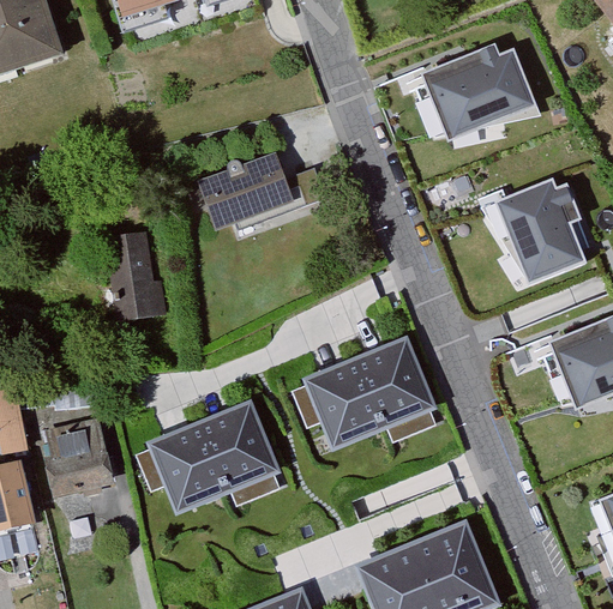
[(0,73),(62,53),(44,0),(0,0),(0,73)]
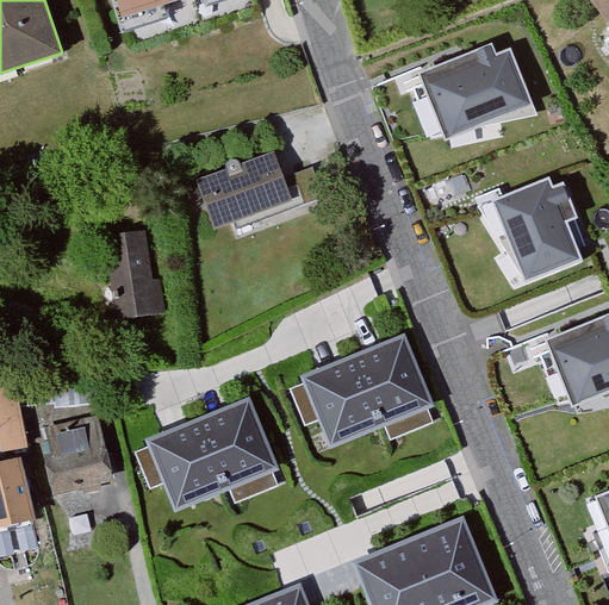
[(115,0),(119,16),(172,0),(115,0)]
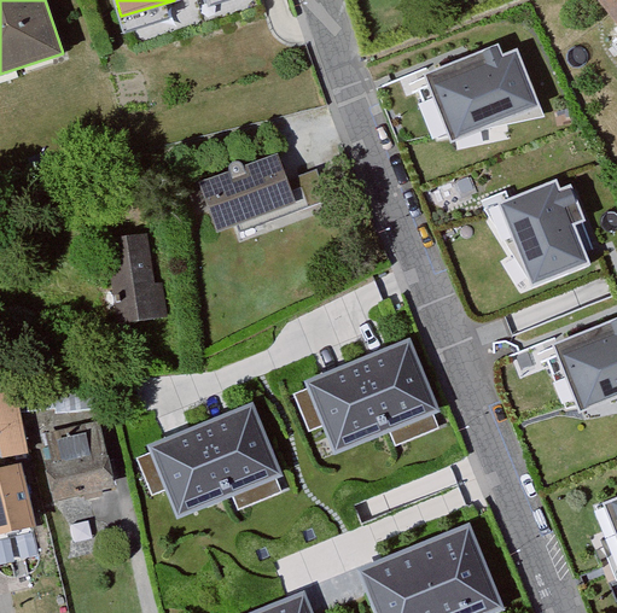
[(616,5),(606,13),(616,29),(616,5)]
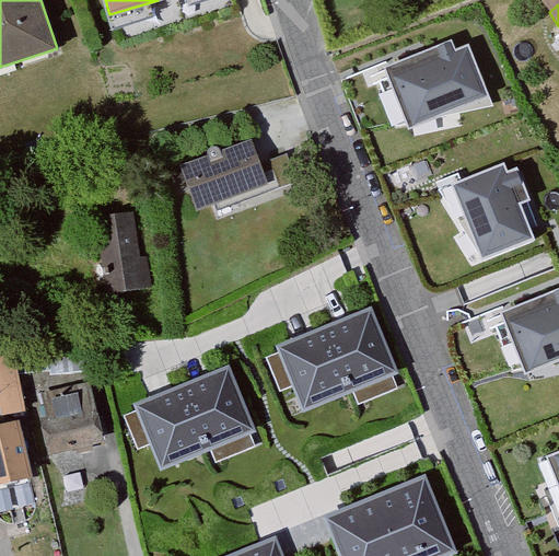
[(450,39),(385,66),(409,123),(488,92),(468,44),(453,49),(450,39)]
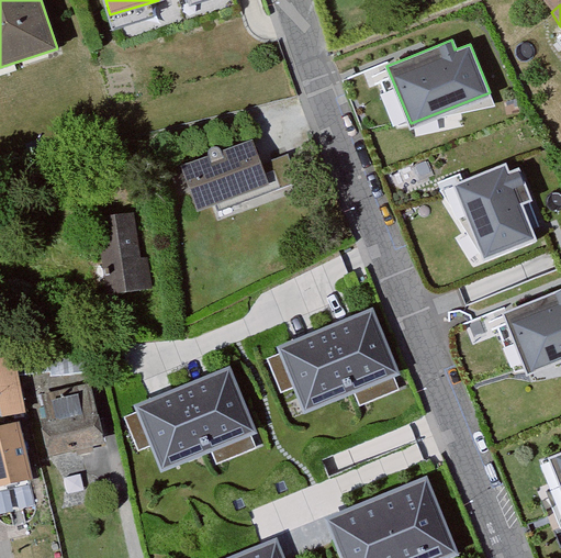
[(265,162),(257,141),(225,153),(223,149),(220,148),(215,148),(212,153),(212,158),(184,169),(202,215),(275,187),(296,179),(287,154),(265,162)]
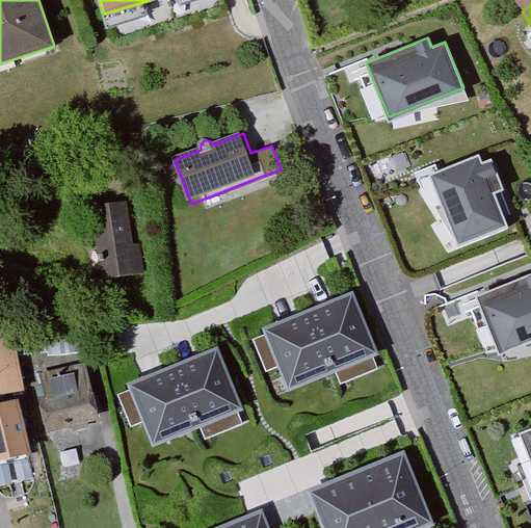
[(476,154),(430,173),(457,242),(503,225),(490,192),(502,188),(490,158),(479,162),(476,154)]
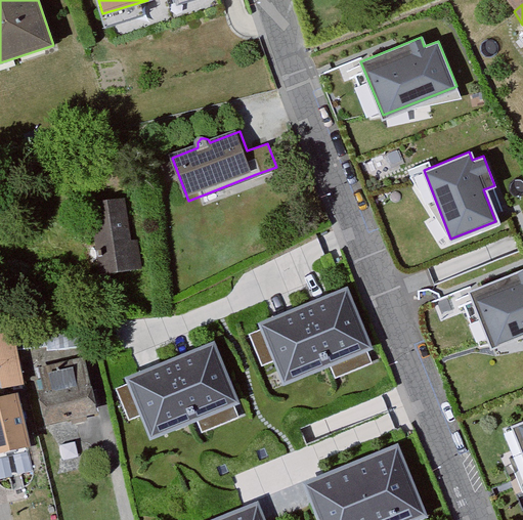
[(133,241),(127,200),(91,205),(85,206),(89,234),(95,234),(101,276),(137,271),(144,270),(139,240),(133,241)]
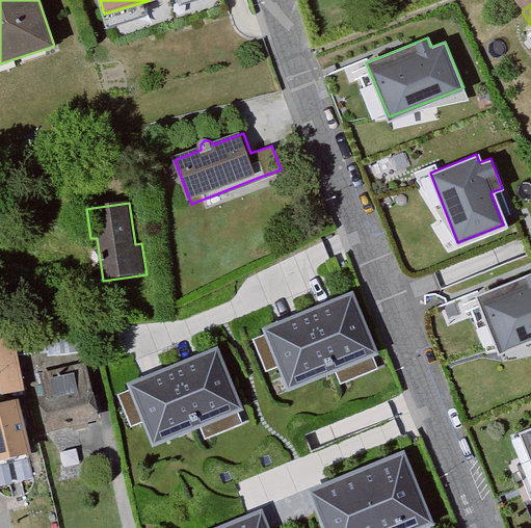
[(530,272),(476,295),(499,353),(530,340),(530,272)]
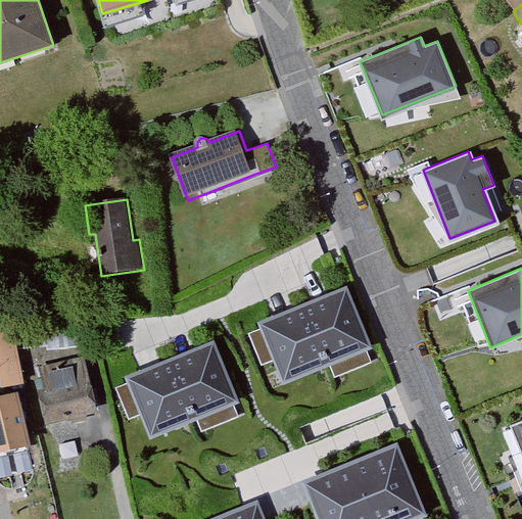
[(343,287),(257,322),(282,383),(369,348),(343,287)]
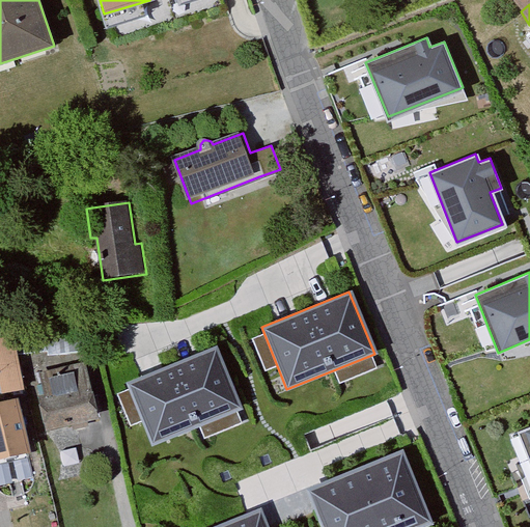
[(35,356),(94,352),(92,324),(33,329),(35,356)]
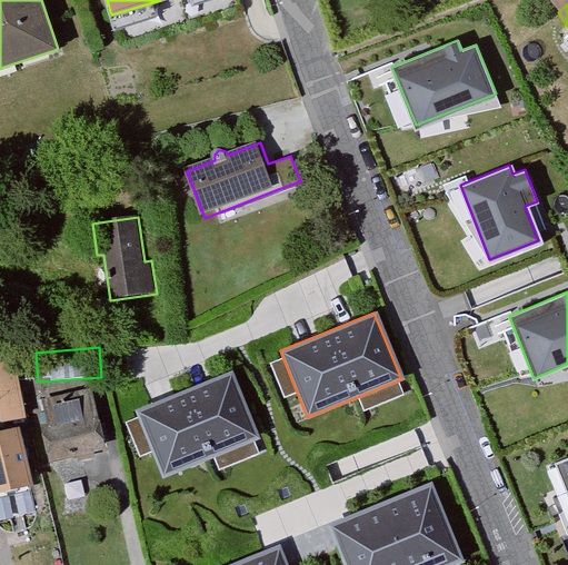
[(0,385),(8,425),(32,419),(19,356),(0,359),(0,385)]
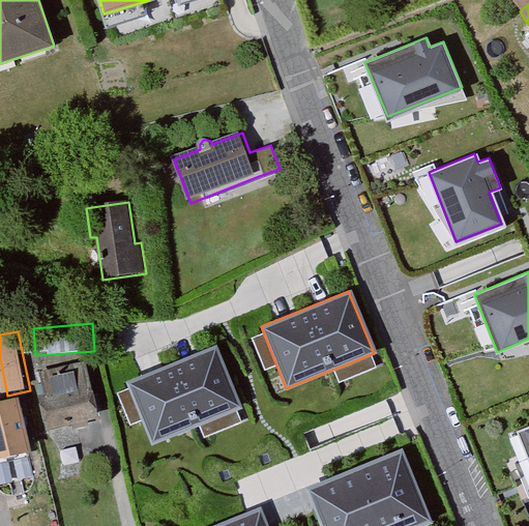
[(214,346),(127,381),(152,443),(239,408),(214,346)]
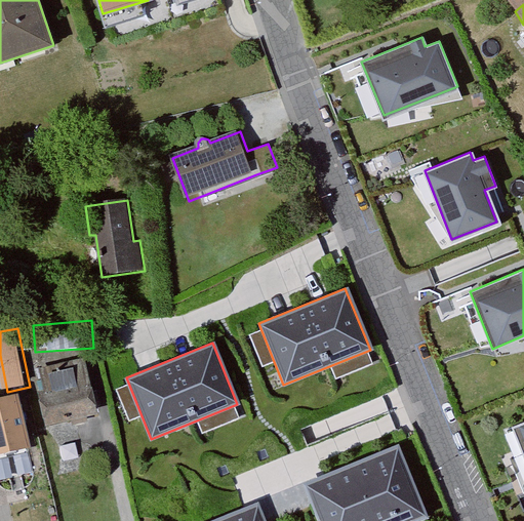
[(99,419),(86,361),(45,370),(51,395),(45,397),(52,430),(58,429),(99,419)]
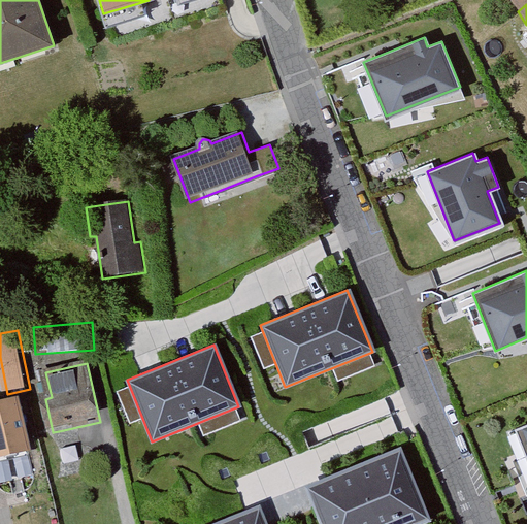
[(0,466),(40,457),(27,402),(0,410),(0,466)]
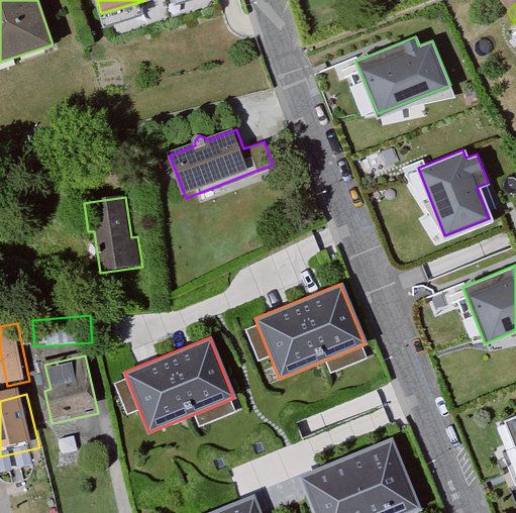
[(515,415),(504,420),(515,450),(515,415)]
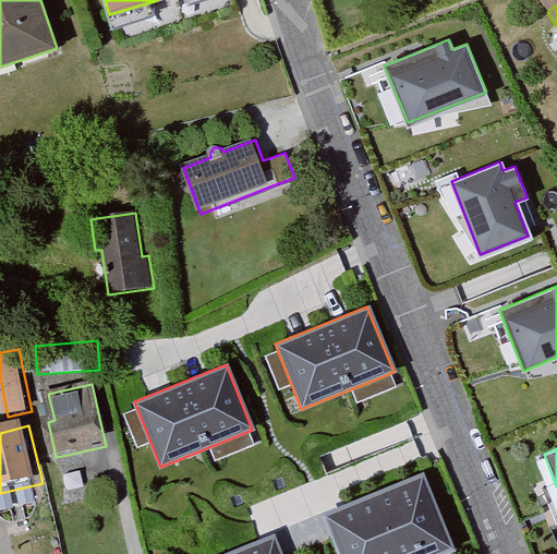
[(424,473),(323,514),(338,553),(433,553),(452,546),(424,473)]
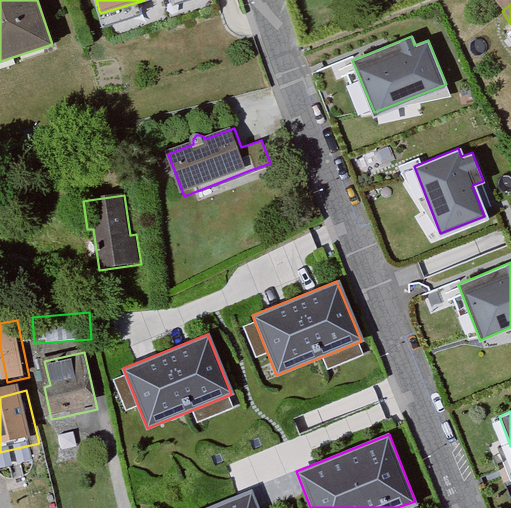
[(257,507),(251,493),(212,507),(257,507)]
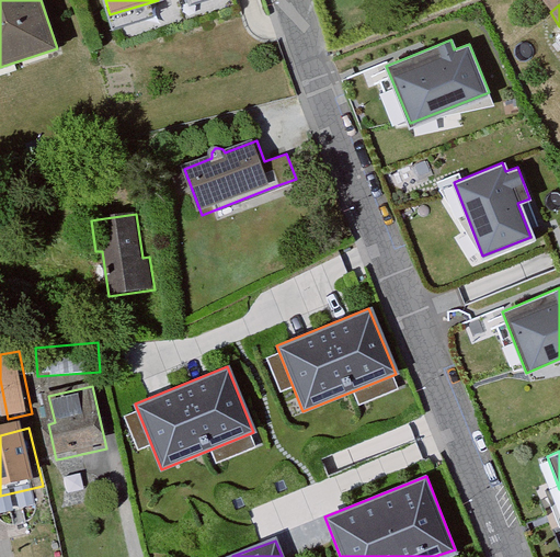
All buildings are outlined.
